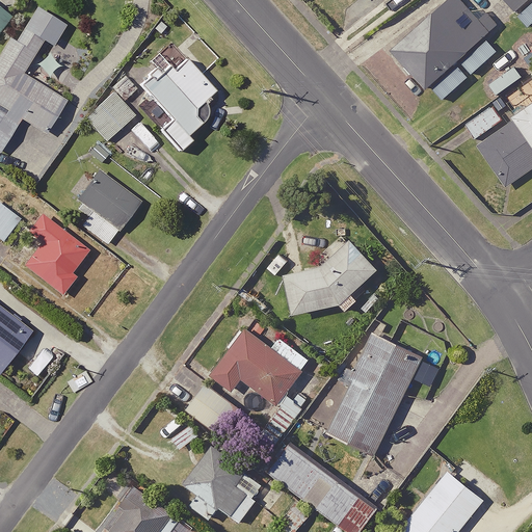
[(489,31),(461,0),(444,0),(390,49),(425,88),(489,31)]
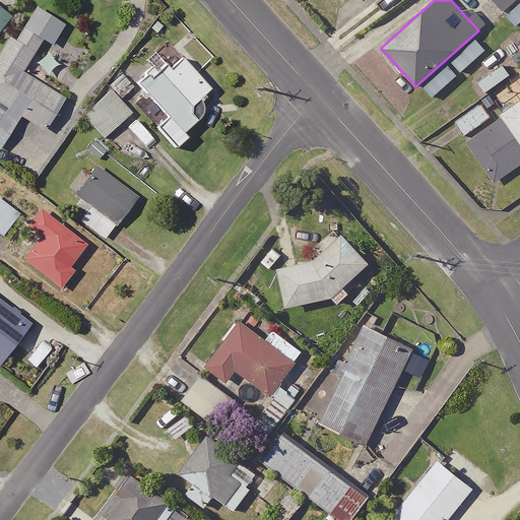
[(517,0),(491,0),(503,13),(517,0)]
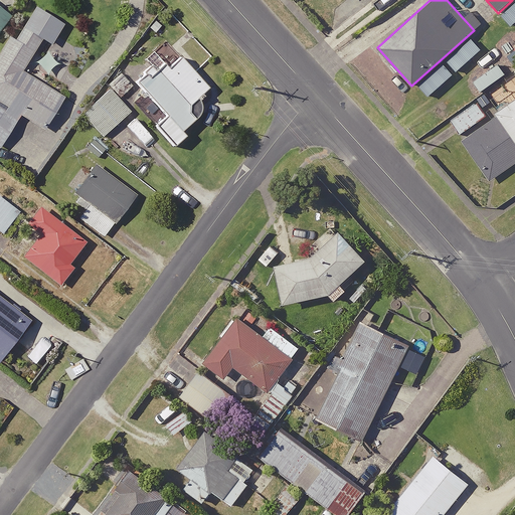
[(34,4),(14,38),(32,49),(39,38),(51,44),(64,22),(34,4)]
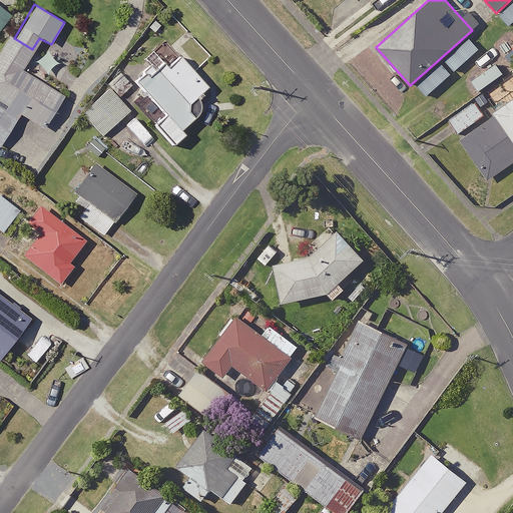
[(0,27),(11,14),(0,5),(0,27)]
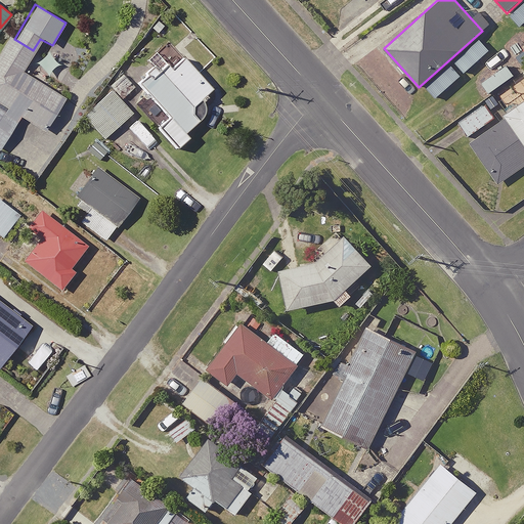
[(14,39),(8,36),(0,48),(0,102),(19,116),(45,131),(67,96),(23,70),(33,50),(14,39)]
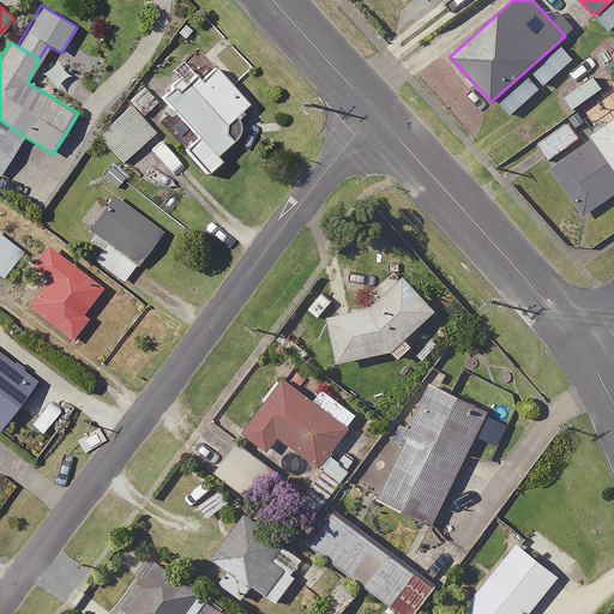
[(169,90),(162,96),(197,133),(215,152),(228,140),(222,133),(223,125),(247,102),(215,66),(196,84),(192,78),(174,95),(169,90)]
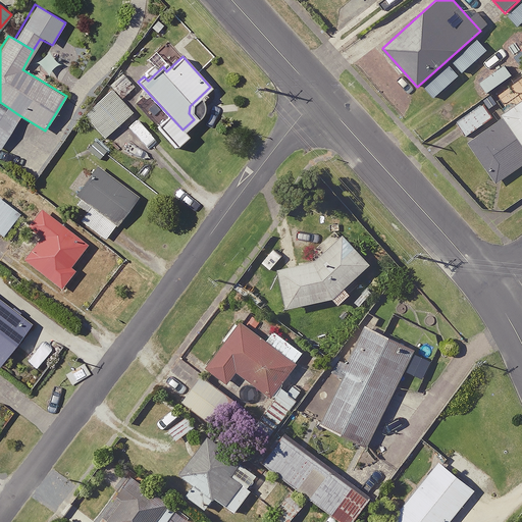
[(132,112),(111,89),(83,114),(104,138),(132,112)]
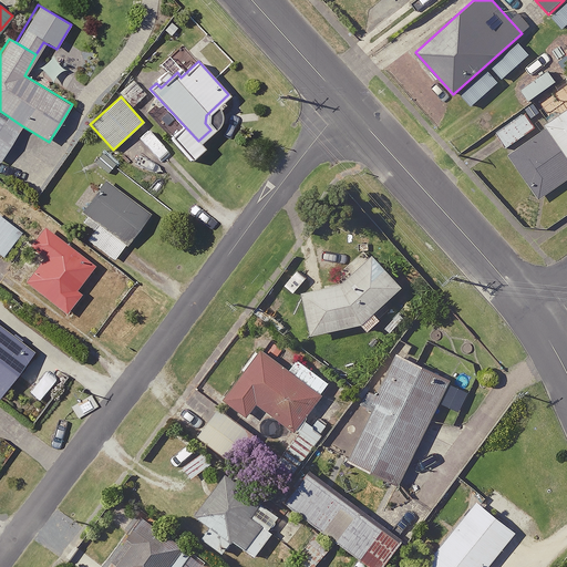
[(546,127),(507,154),(539,199),(566,179),(566,106),(543,123),(546,127)]
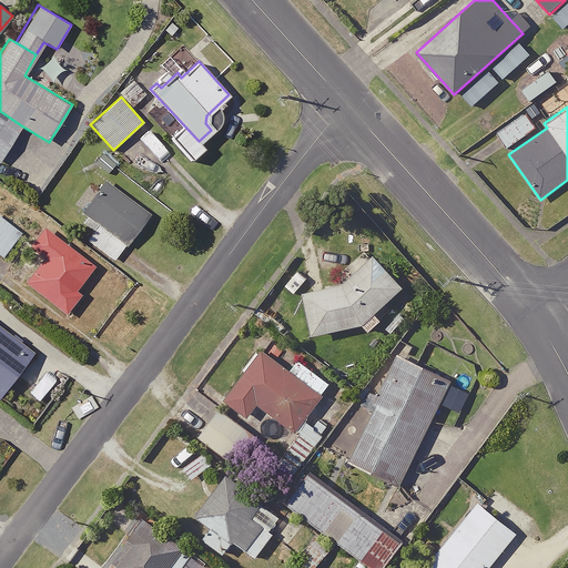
[(0,159),(21,125),(0,111),(0,159)]
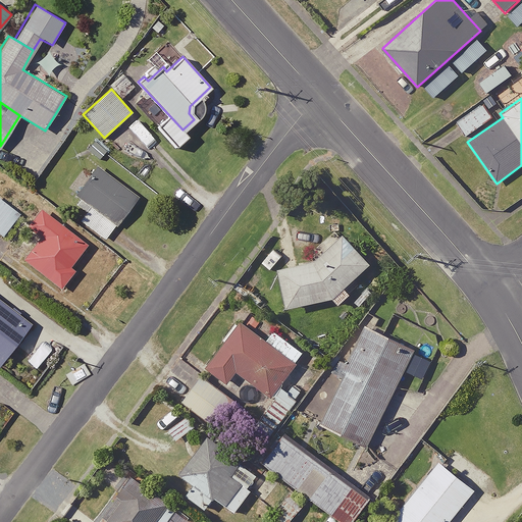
[(483,103),(456,121),(466,135),(492,117),(483,103)]
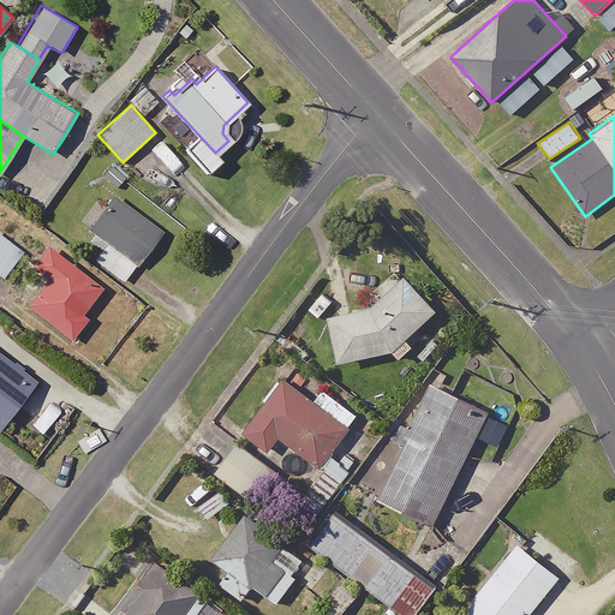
[(215,153),(197,133),(181,148),(206,173),(221,160),(215,153)]
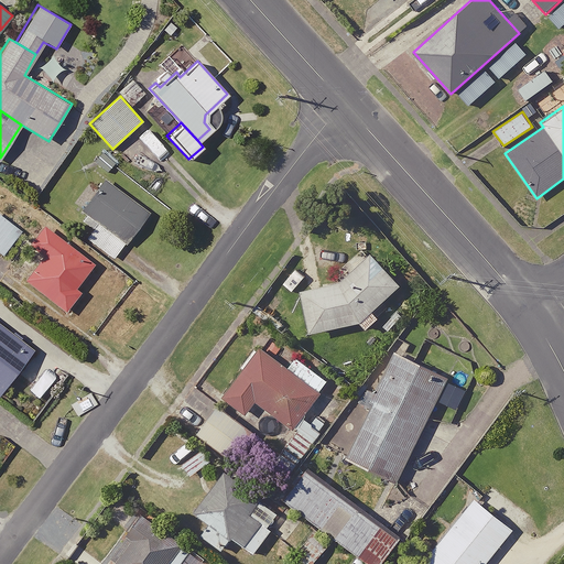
[(149,212),(102,179),(79,210),(96,223),(125,243),(149,212)]
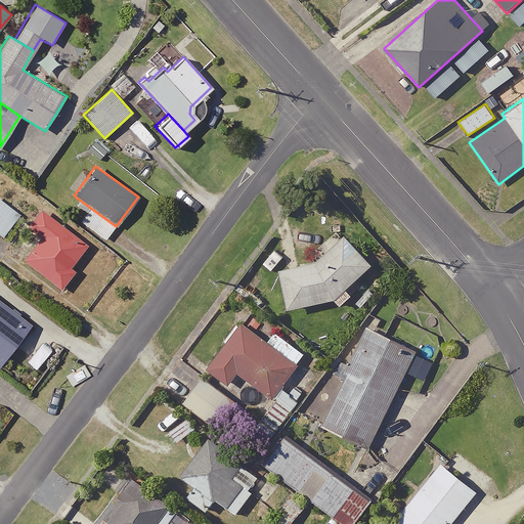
[(19,215),(0,200),(0,234),(2,236),(19,215)]
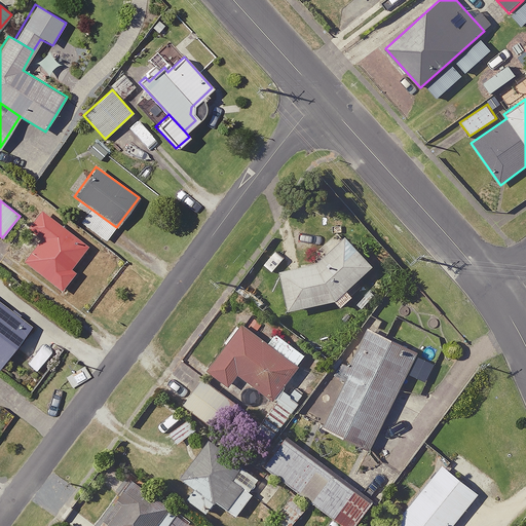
[(106,241),(116,227),(89,208),(79,222),(106,241)]
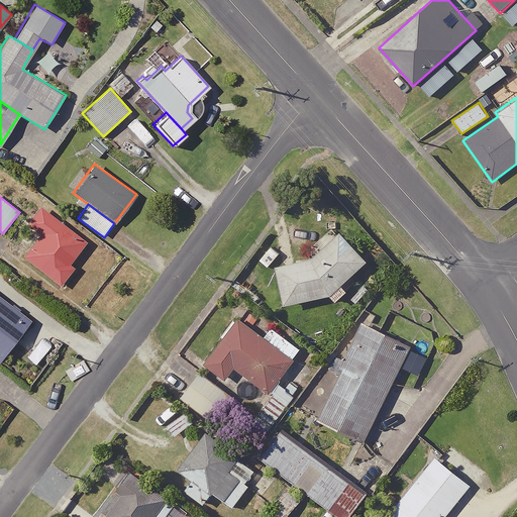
[(86,240),(38,205),(24,223),(37,233),(20,255),(59,284),(72,267),(69,264),(86,240)]
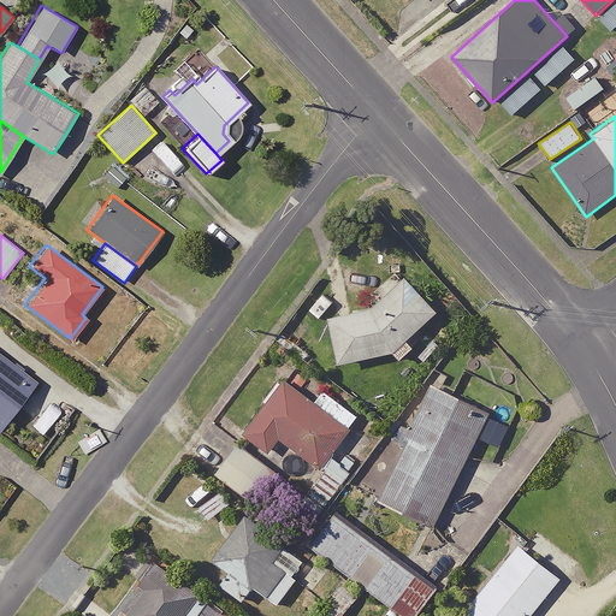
[(369,307),(326,317),(337,362),(392,351),(437,309),(404,274),(369,307)]
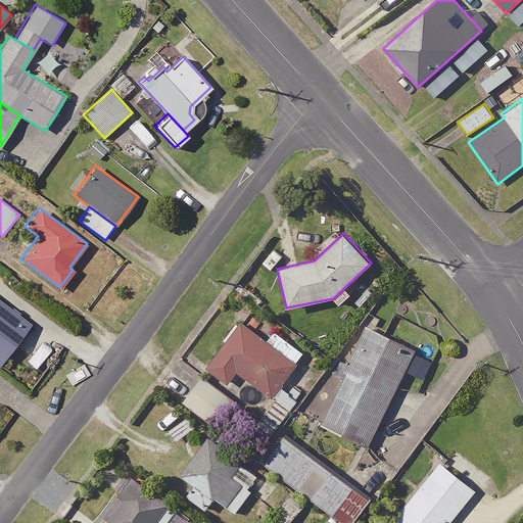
[(0,362),(31,324),(0,299),(0,362)]
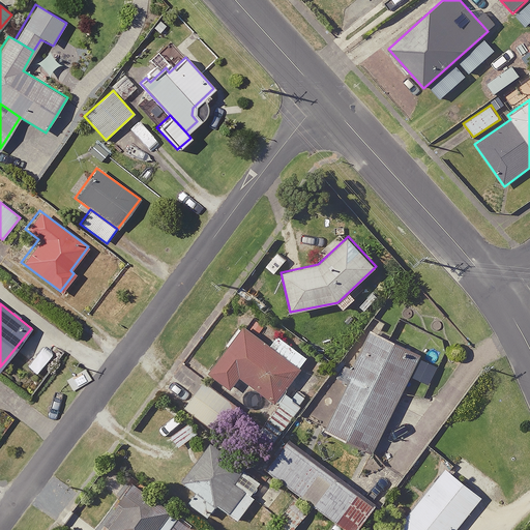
[(302,367),(244,324),(209,372),(231,388),(240,377),(275,403),(302,367)]
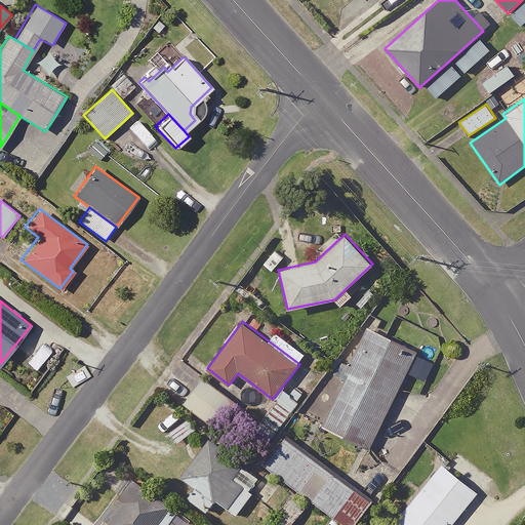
[(347,374),(322,426),(369,449),(417,350),(367,325),(344,372),(347,374)]
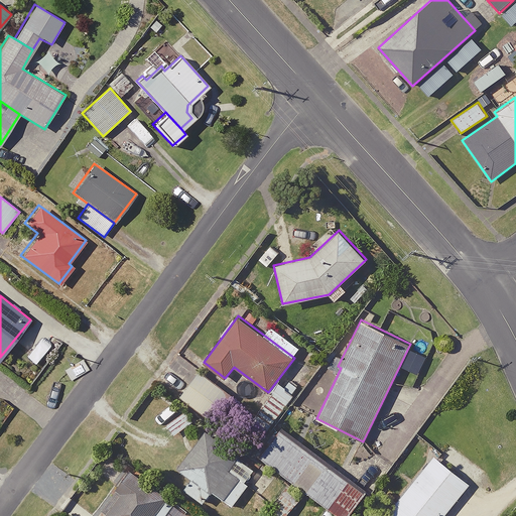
[(234,396),(200,370),(180,395),(216,421),(234,396)]
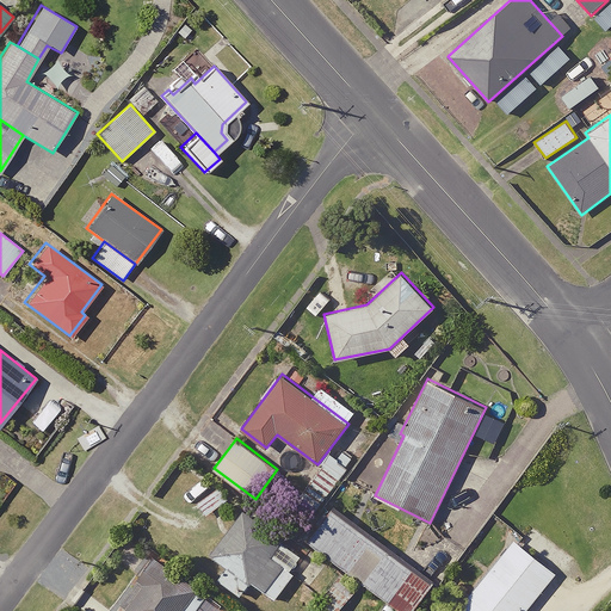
[(220,486),(197,503),(205,514),(228,498),(220,486)]
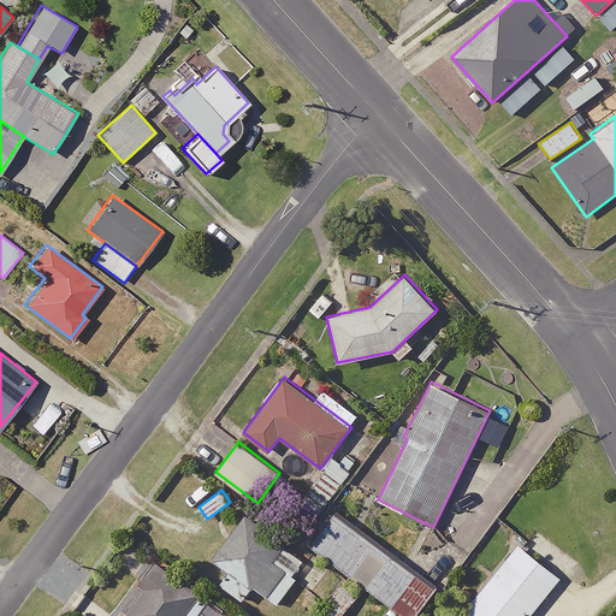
[(336,510),(309,545),(407,615),(415,615),(439,585),(336,510)]
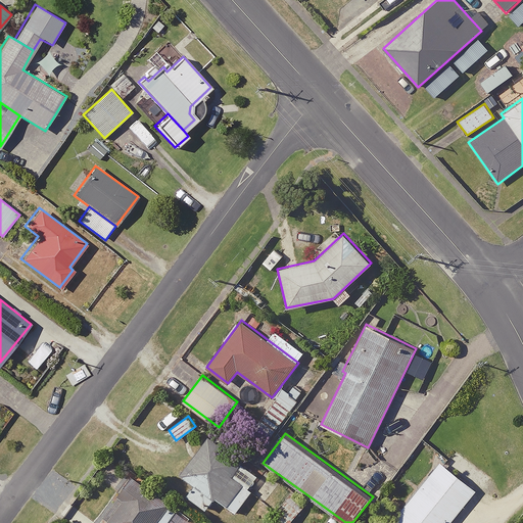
[(242,462),(207,436),(180,474),(194,484),(215,500),(242,462)]
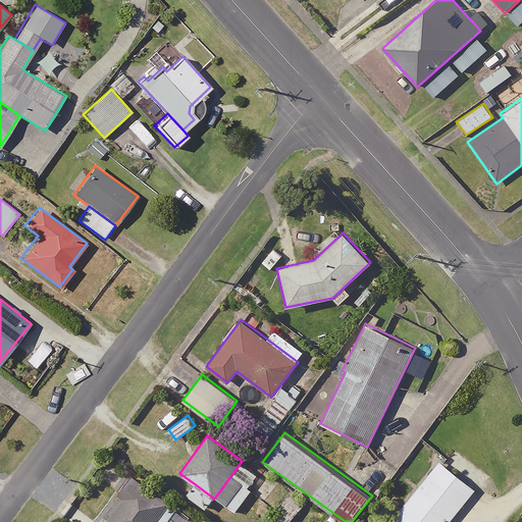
[(438,460),(387,521),(449,521),(475,489),(438,460)]
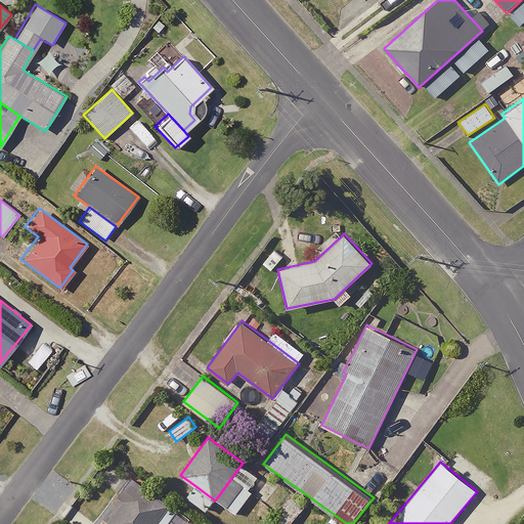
[(190,523),(193,521),(132,475),(117,495),(124,499),(106,523),(107,523),(190,523)]
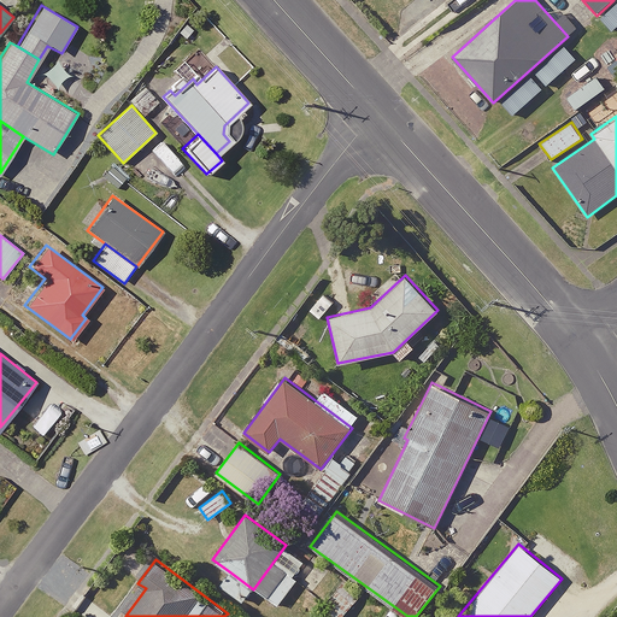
[(253,589),(229,571),(219,583),(244,601),(253,589)]
